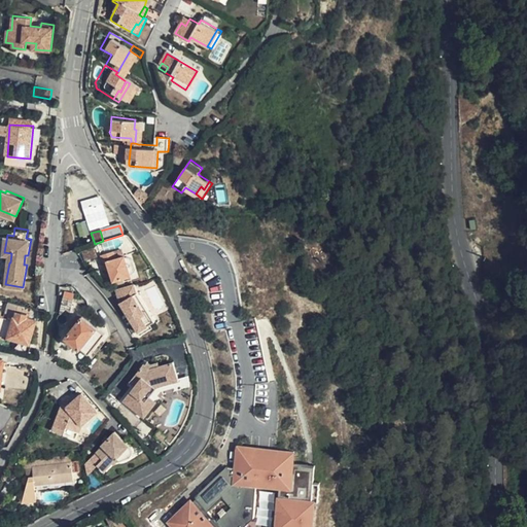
[(119,248),(108,251),(111,259),(123,256),(119,248)]
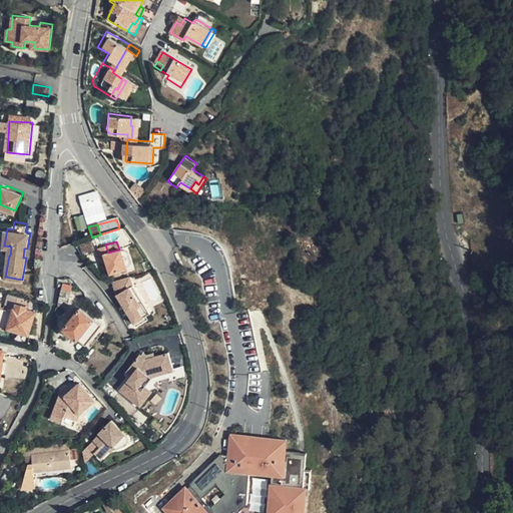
[(101,255),(108,252),(105,244),(95,247),(98,257),(101,255)]
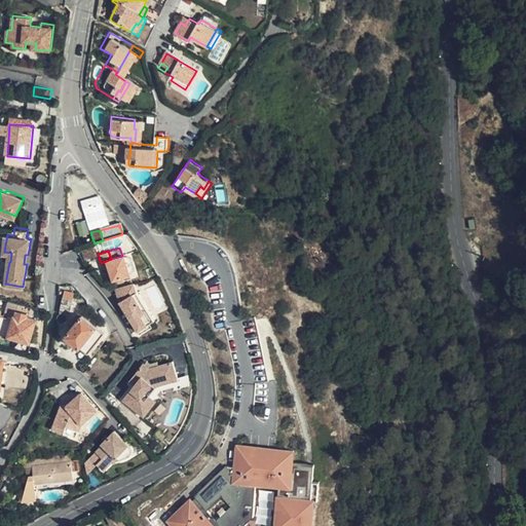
[(122,256),(111,259),(104,262),(109,282),(127,275),(122,256)]
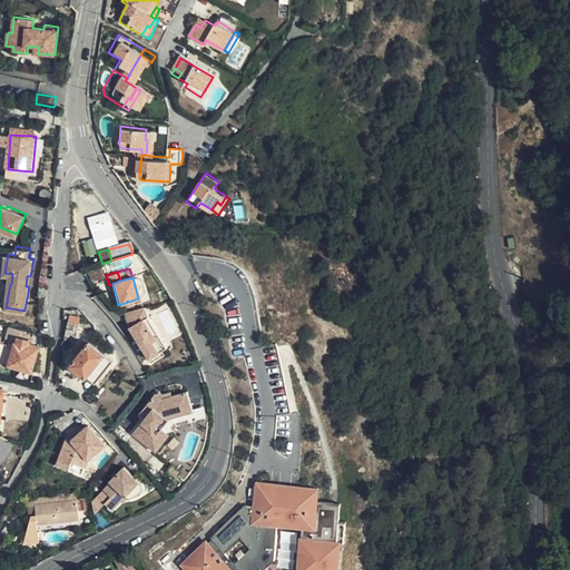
[(147,305),(131,311),(136,325),(130,326),(151,357),(161,351),(154,341),(157,338),(145,320),(149,316),(147,305)]
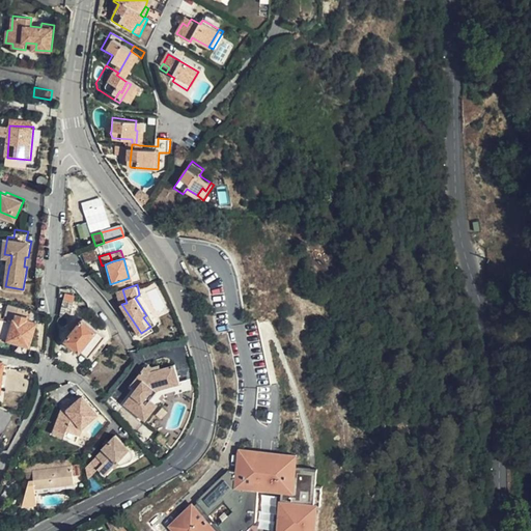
[(127,303),(122,289),(114,292),(121,304),(127,303)]
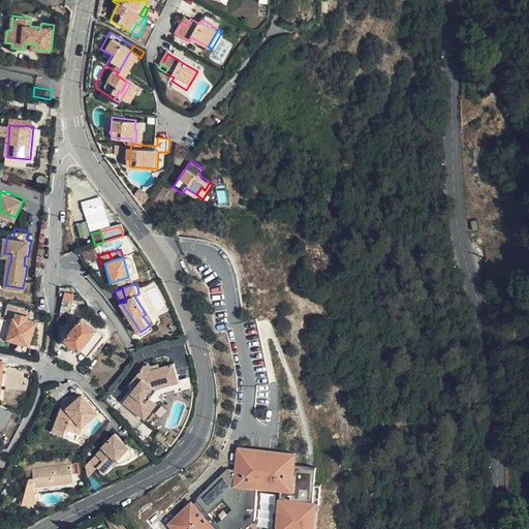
[(157,321),(138,293),(134,297),(146,314),(143,316),(150,325),(157,321)]
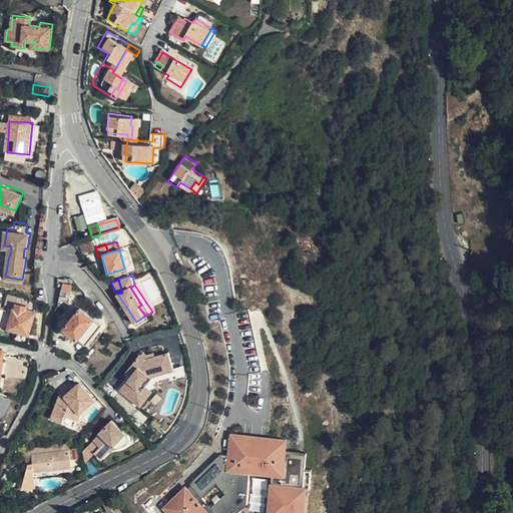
[(60,307),(64,308),(66,308),(70,288),(60,286),(57,306),(60,307)]
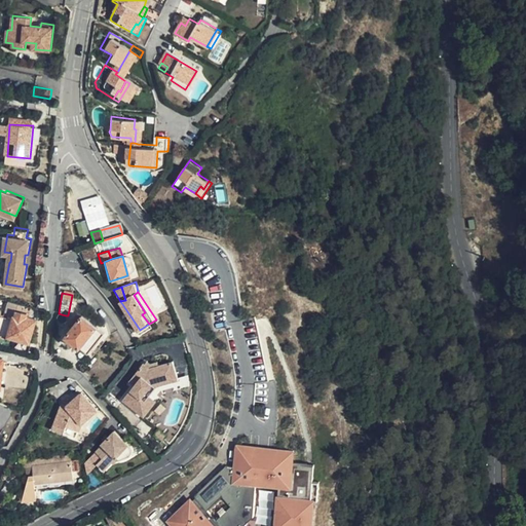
[(28,305),(9,301),(4,315),(11,317),(6,334),(29,340),(35,317),(25,314),(28,305)]
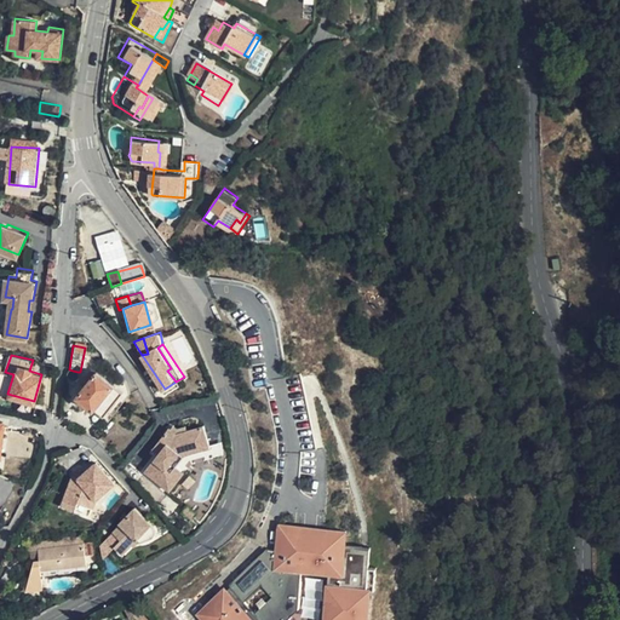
[(13,374),(5,372),(0,369),(0,392),(6,395),(7,394),(13,374)]
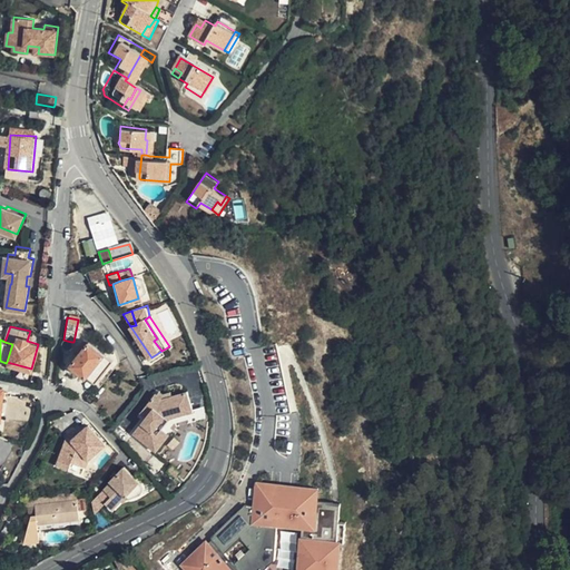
[(95,384),(114,361),(89,343),(82,351),(78,347),(74,353),(78,356),(71,365),(95,384)]
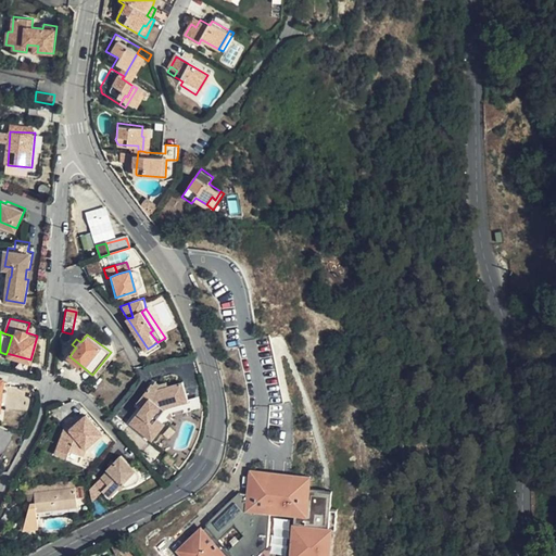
[(152,383),(137,399),(141,402),(139,404),(124,419),(141,436),(156,420),(154,419),(164,408),(187,402),(181,381),(158,389),(152,383)]
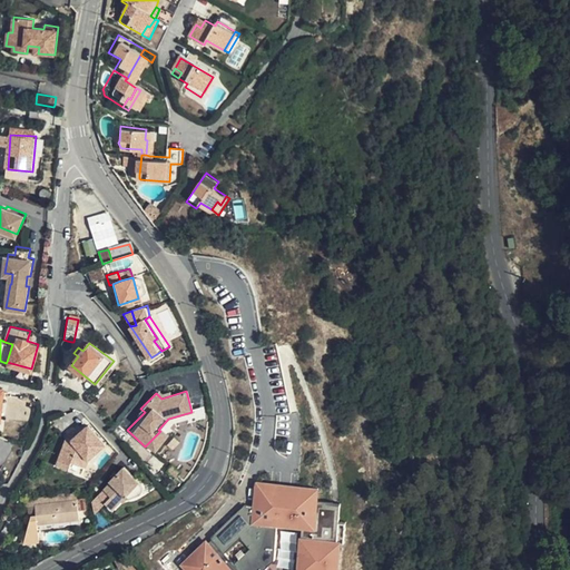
[(91,442),(97,436),(88,426),(71,442),(66,440),(57,468),(71,473),(76,462),(82,465),(86,455),(96,446),(91,442)]
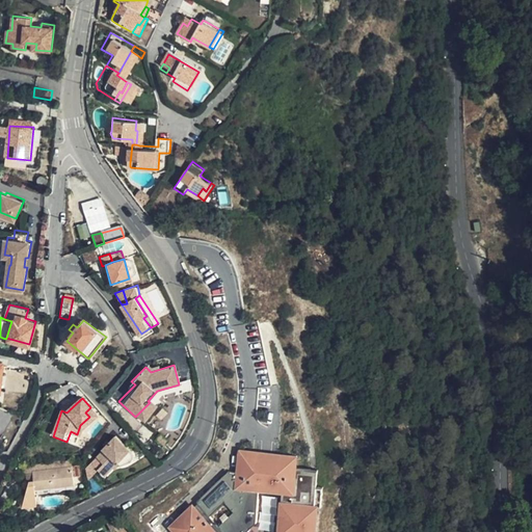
[(152,404),(150,402),(135,417),(138,419),(152,404)]
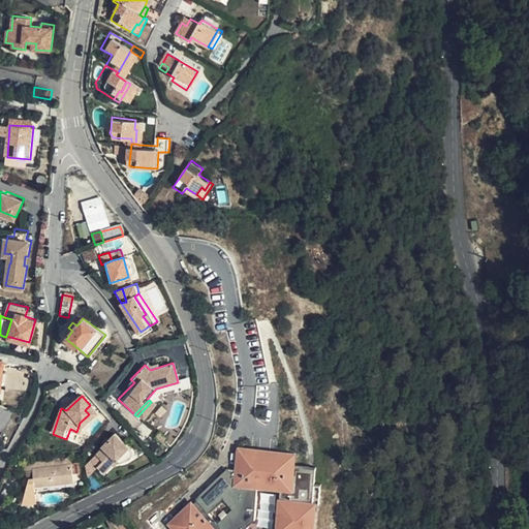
[(94,408),(90,405),(85,410),(89,414),(94,408)]
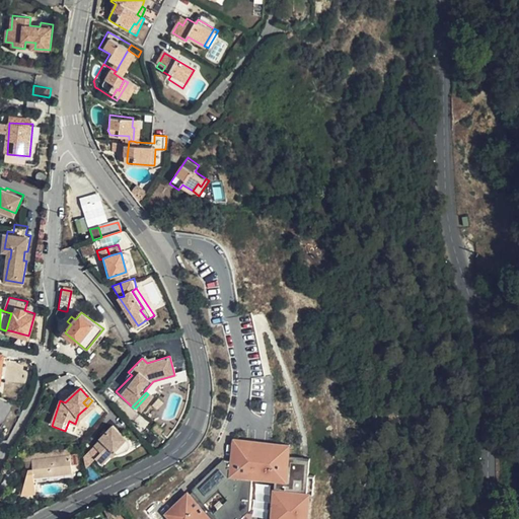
[(69,421),(65,431),(71,433),(75,424),(69,421)]
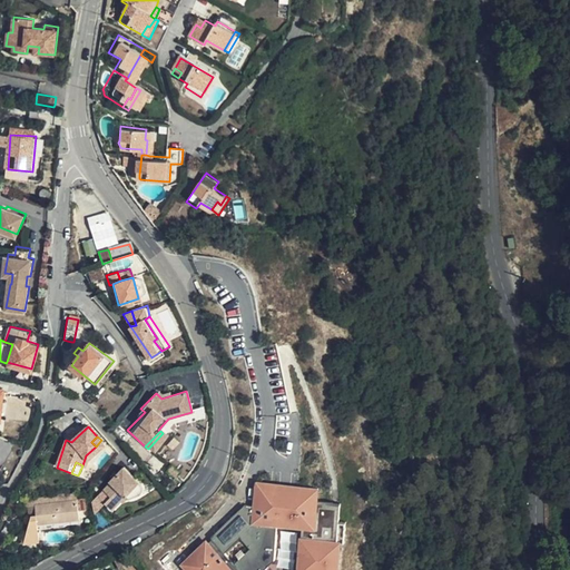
[(179,473),(169,464),(164,472),(174,480),(179,473)]
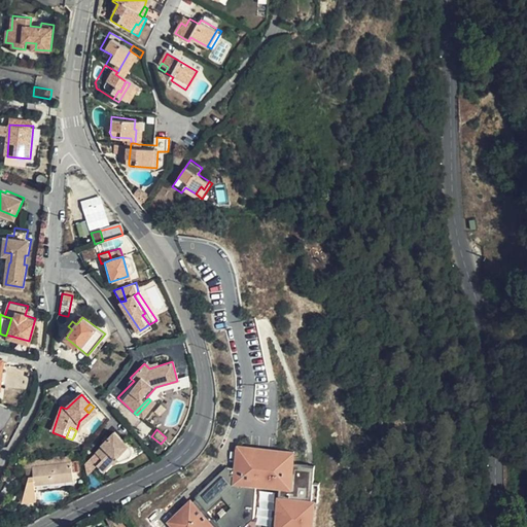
[(99,446),(94,451),(101,459),(96,464),(101,470),(113,459),(115,461),(127,458),(129,457),(130,457),(131,456),(131,455),(132,454),(132,453),(132,452),(132,451),(132,450),(131,450),(131,449),(130,448),(111,431),(99,445),(99,446)]
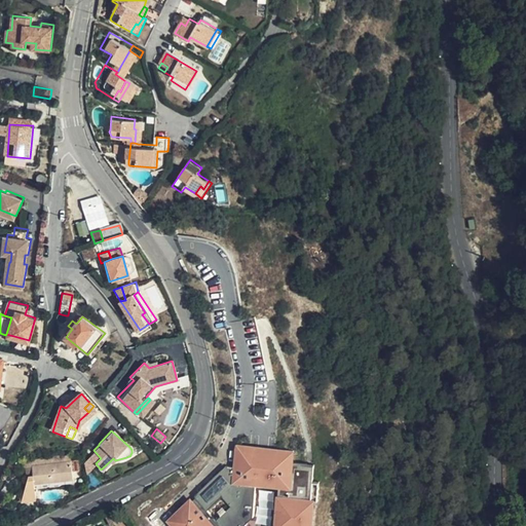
[(101,458),(94,450),(87,456),(96,463),(101,458)]
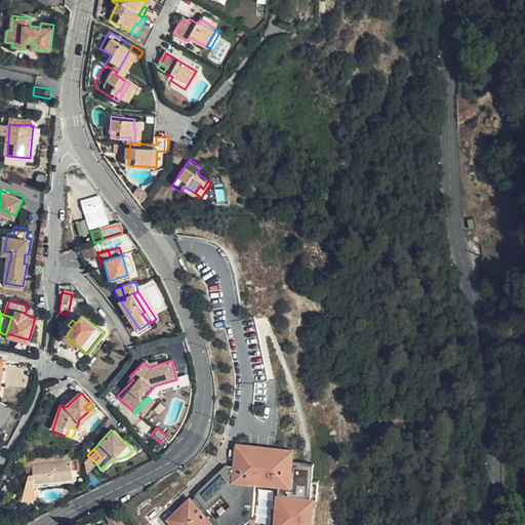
[(251,524),(256,521),(260,489),(284,492),(280,524),(314,524),(317,509),(314,508),(319,474),(300,472),(301,458),(245,451),(242,471),(234,469),(200,497),(202,500),(179,519),(185,524),(251,524)]
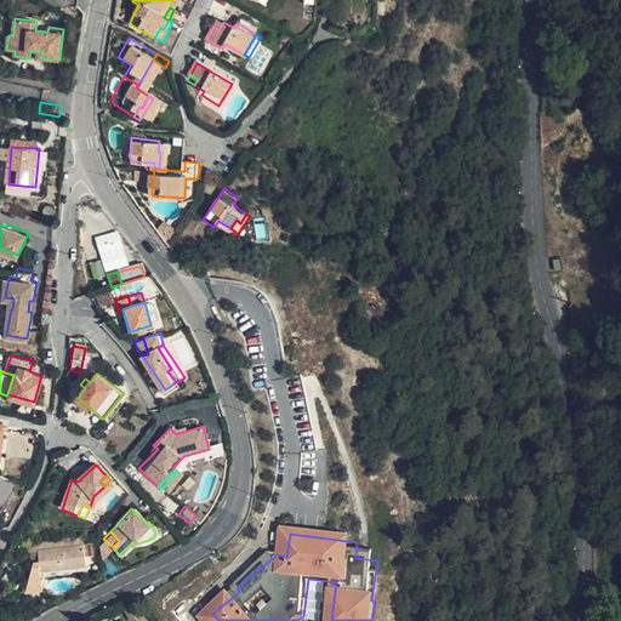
[(85,567),(83,546),(38,551),(39,564),(33,564),(26,593),(27,593),(41,592),(39,573),(85,567)]
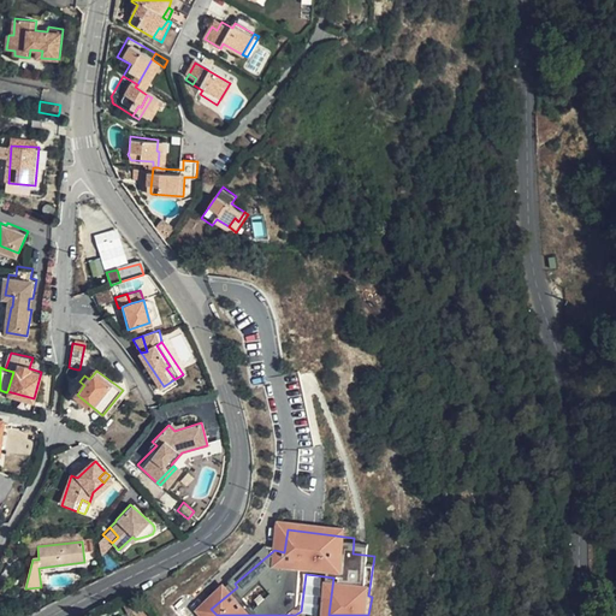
[(144,615),(148,614),(142,605),(137,609),(141,615),(144,615)]
